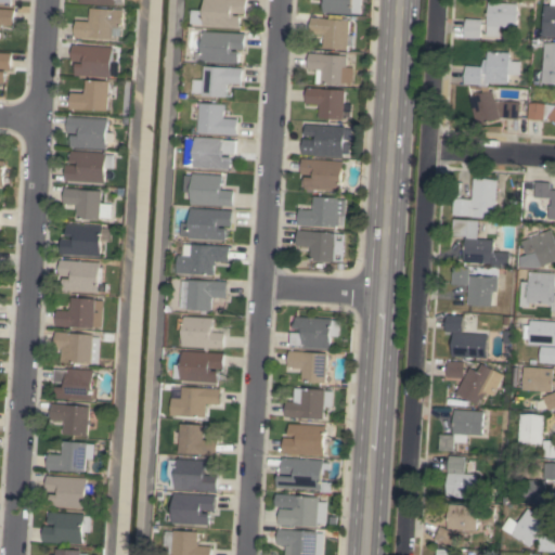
[(246,0),(246,13),(234,12),(234,15),(241,15),(241,27),(204,25),(204,24),(191,23),(192,9),(205,10),(205,0),(246,0)]
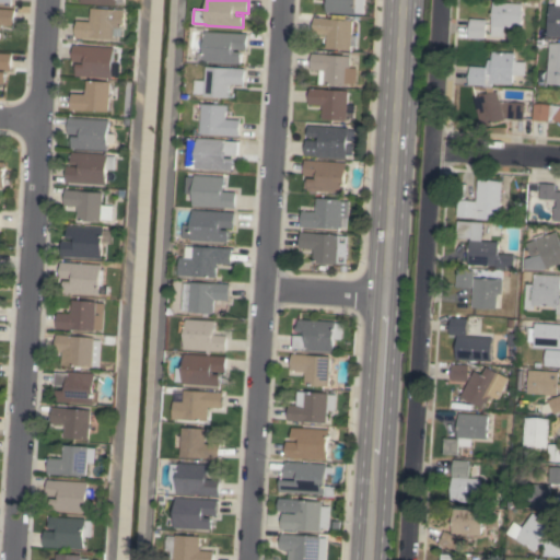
[(356,0),(356,14),(325,12),(325,0),(356,0)]
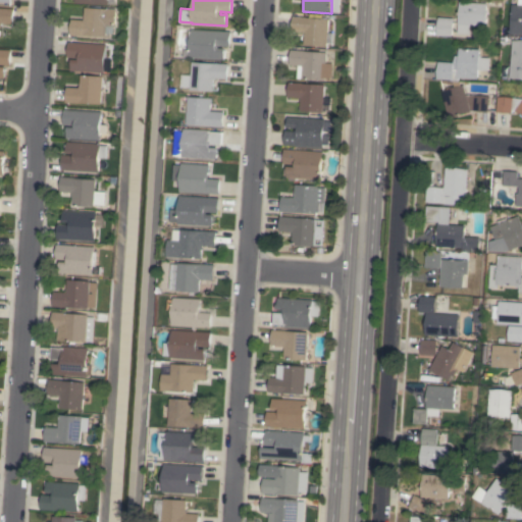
[(521,34),(509,34),(511,4),(517,4),(517,0),(521,0),(521,34)]
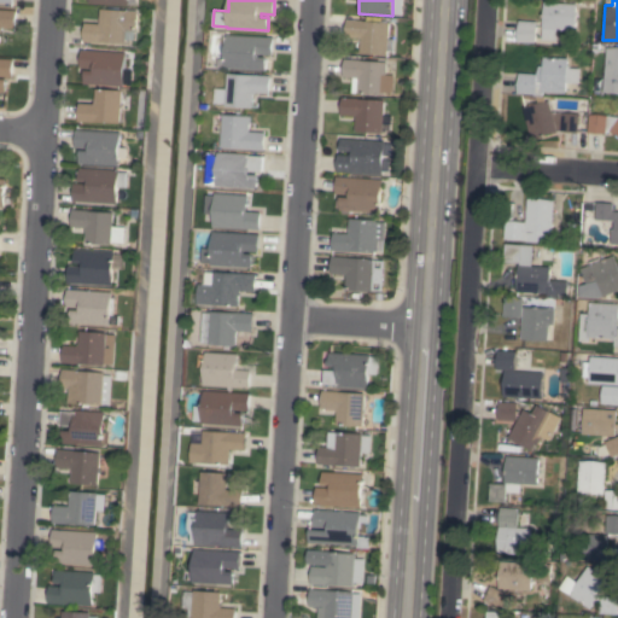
[(576,4),(573,31),(557,30),(555,41),(541,40),(542,29),(541,29),(543,1),(576,4)]
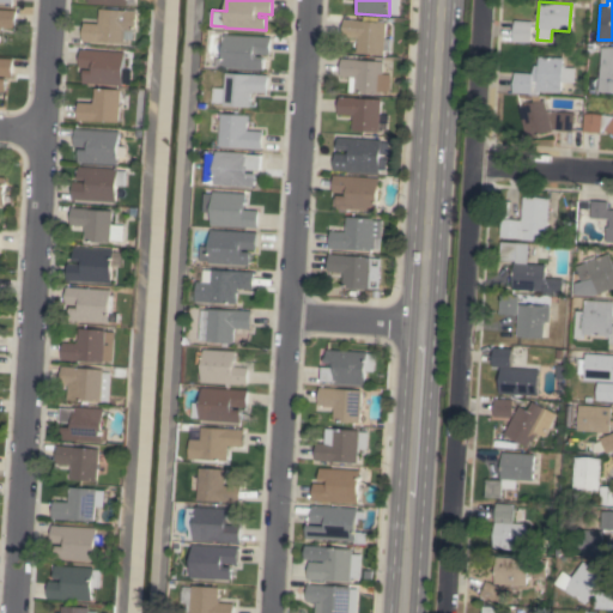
[(0,8),(17,10),(16,28),(1,28),(0,36),(0,8)]
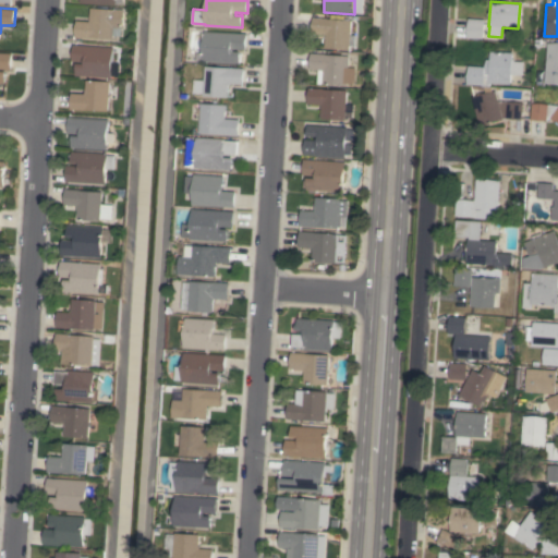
[(125,9),(124,27),(123,27),(122,36),(114,35),(114,38),(92,37),(92,38),(75,37),(76,21),(91,22),(91,8),(125,9)]
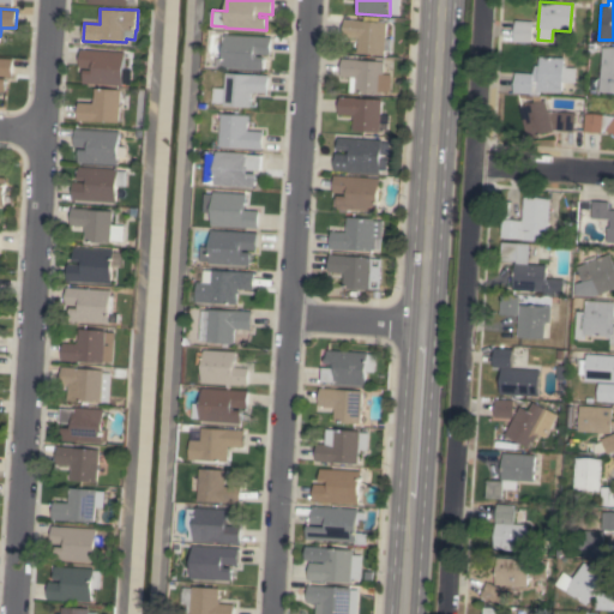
[(386,22),(385,38),(393,38),(392,50),(385,50),(384,55),(357,53),(357,46),(359,46),(359,37),(343,37),(344,19),(386,22)]
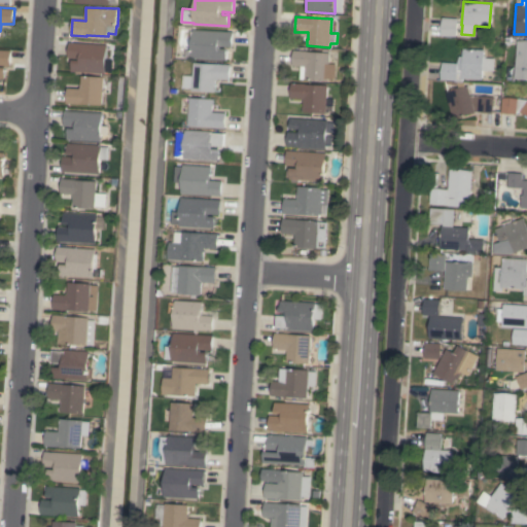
[(456,36),(441,35),(442,18),(457,18),(456,36)]
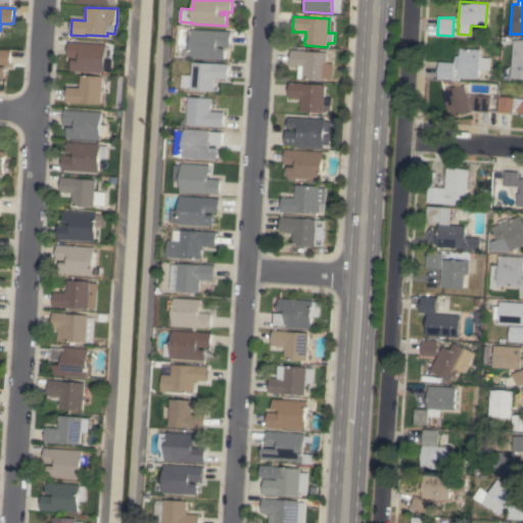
[(231,31),(231,46),(225,46),(225,45),(220,45),(220,48),(226,48),(225,59),(190,57),(192,29),(231,31)]
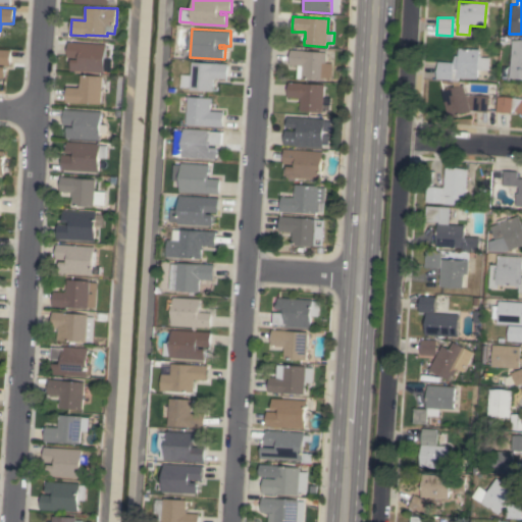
[(521,77),(509,77),(510,67),(509,67),(509,63),(511,63),(512,40),(521,40),(521,77)]
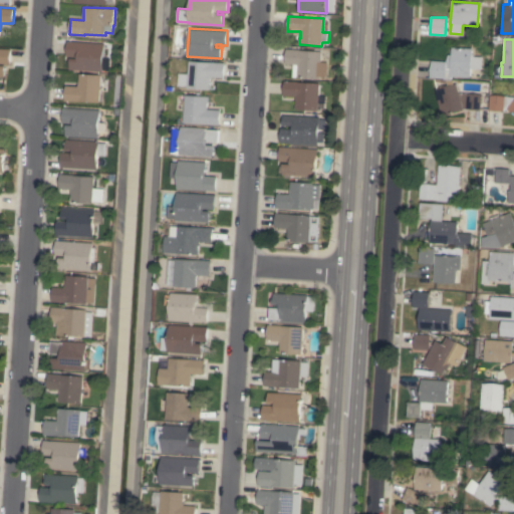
[(106,43),(104,72),(70,69),(70,58),(77,58),(77,57),(66,56),(67,40),(106,43)]
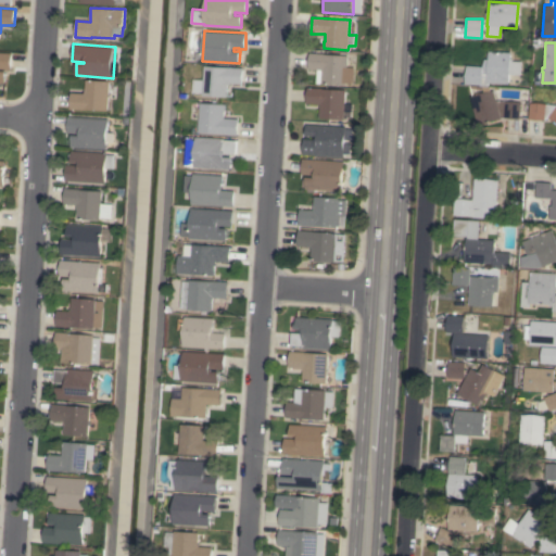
[(510,52),(509,59),(520,59),(520,61),(521,61),(520,75),(516,75),(515,80),(509,80),(509,74),(508,74),(508,84),(488,83),(488,86),(489,86),(491,91),(493,90),(496,100),(521,102),(520,118),(504,117),(478,125),(470,97),(474,96),(470,85),(465,84),(466,65),(481,66),(483,59),(488,59),(488,51),(510,52)]
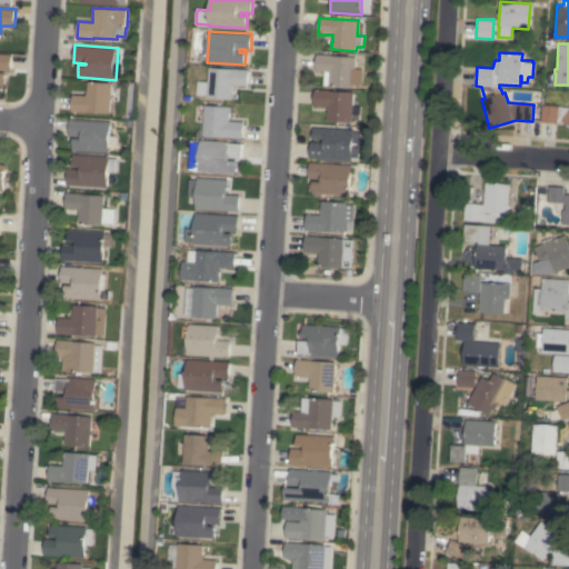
[(0,53),(12,55),(11,70),(0,69),(0,72),(7,72),(6,86),(0,85),(0,53)]
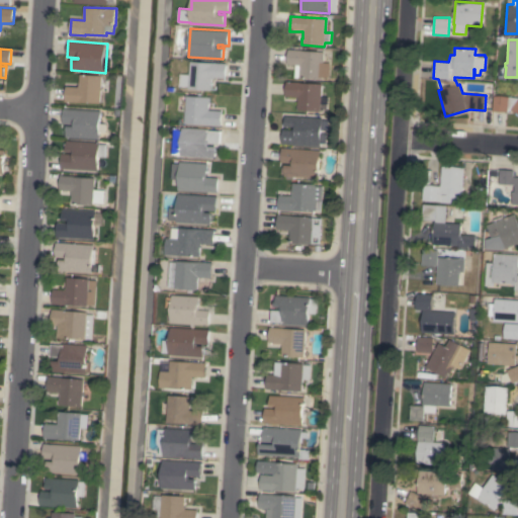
[(324,52),(323,62),(330,63),(329,78),(322,77),(322,79),(298,78),(299,65),(286,64),(287,50),(324,52)]
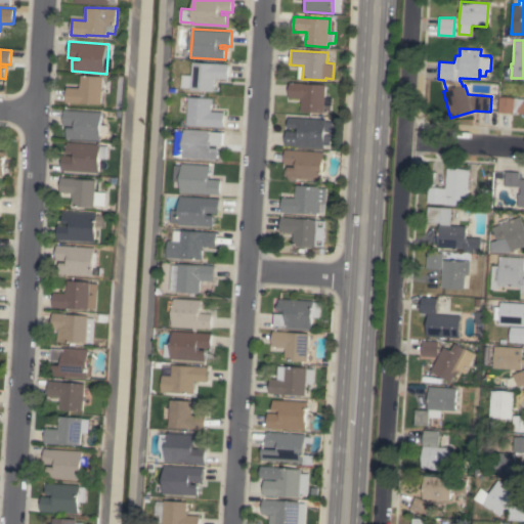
[(193,61),(229,63),(228,79),(216,79),(216,80),(215,80),(214,91),(193,90),(192,93),(186,93),(186,89),(191,89),(191,88),(182,87),(183,75),(192,75),(193,61)]
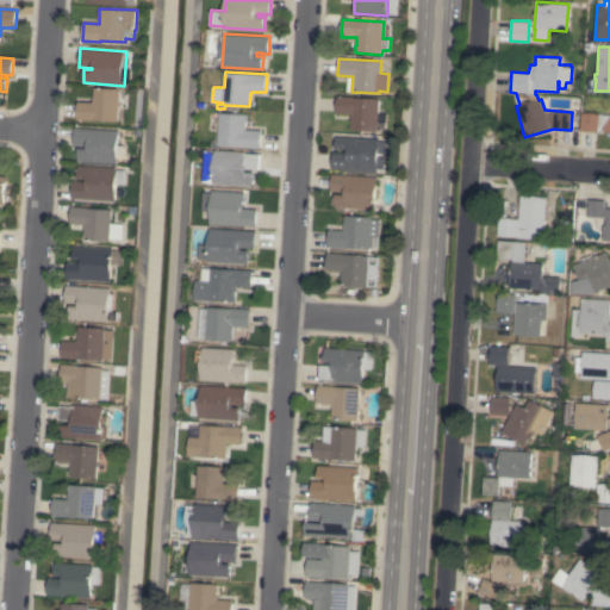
[(120,122),(98,120),(98,123),(88,122),(88,120),(78,119),(79,101),(93,103),(93,100),(94,100),(95,87),(122,88),(120,122)]
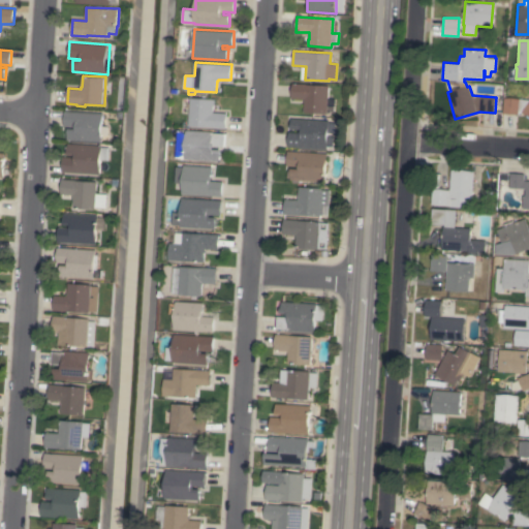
[(329,86),(327,114),(303,113),(304,99),(291,98),(292,83),(329,86)]
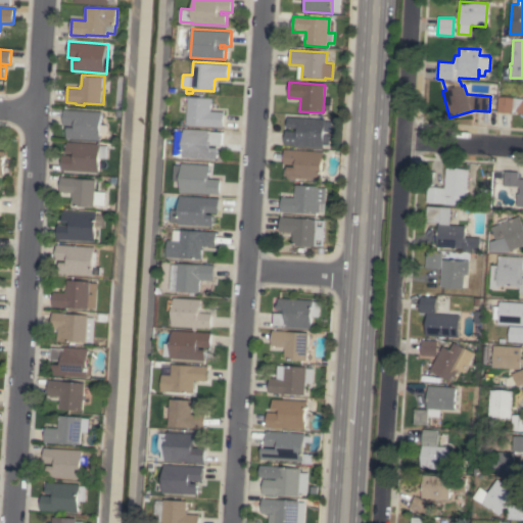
[(189,97),(212,98),(212,104),(211,104),(211,111),(225,111),(224,127),(208,127),(208,126),(188,125),(189,97)]
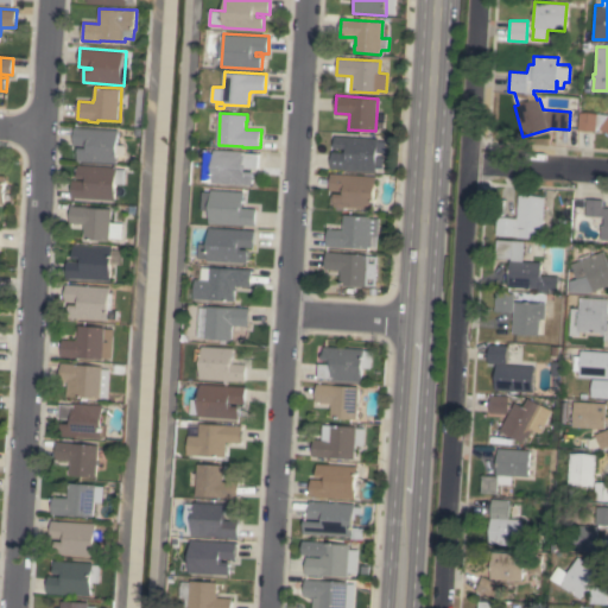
[(607,135),(606,134),(607,133),(600,127),(597,131),(578,130),(580,113),(607,113),(607,135)]
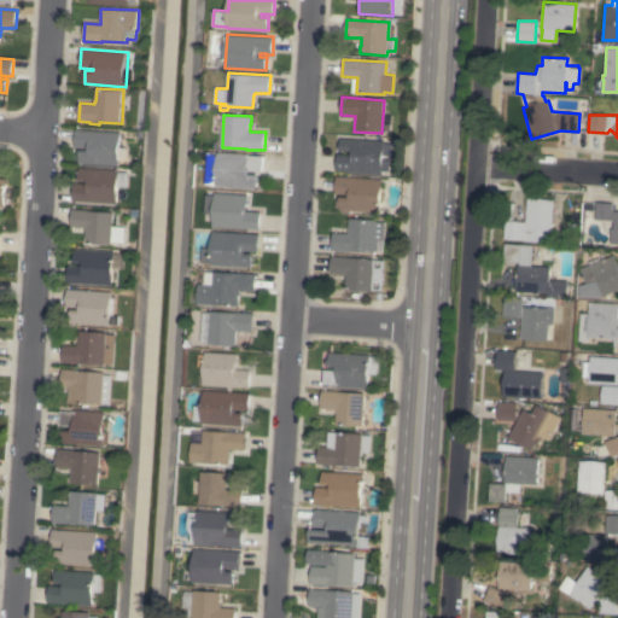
[(123,132),(121,167),(80,163),(80,150),(88,150),(88,149),(75,147),(76,129),(123,132)]
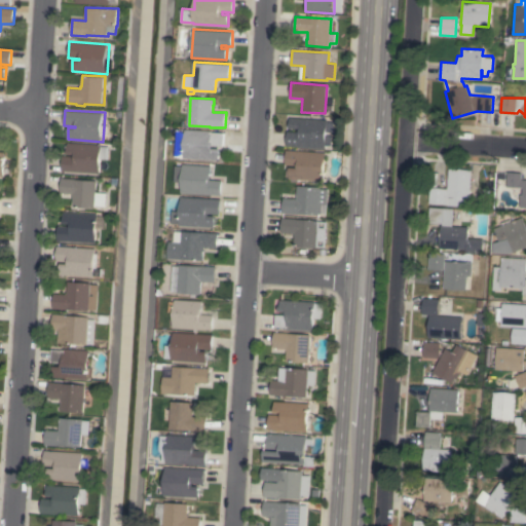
[(328,120),(326,149),(287,146),(288,132),(299,132),(299,128),(289,128),(290,117),(328,120)]
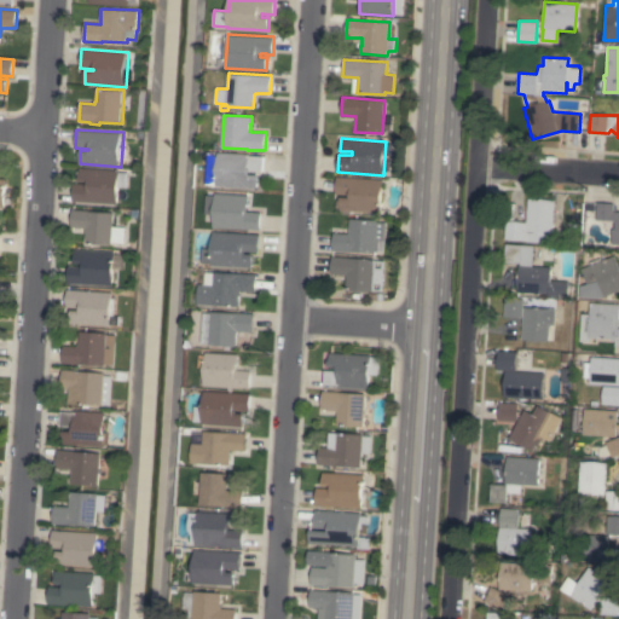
[(248,154),(248,156),(264,156),(262,171),(250,171),(250,174),(260,175),(260,181),(259,180),(258,189),(249,187),(249,191),(243,190),(243,187),(217,186),(217,184),(208,184),(208,172),(210,172),(210,165),(214,165),(214,154),(219,155),(219,152),(248,154)]
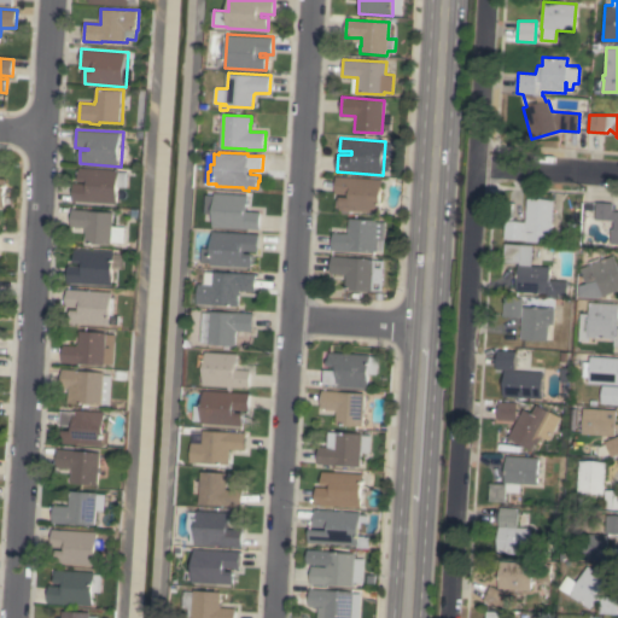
[(121,169),(121,172),(130,172),(129,187),(120,187),(120,203),(73,200),(74,182),(87,184),(87,181),(80,181),(80,168),(121,169)]
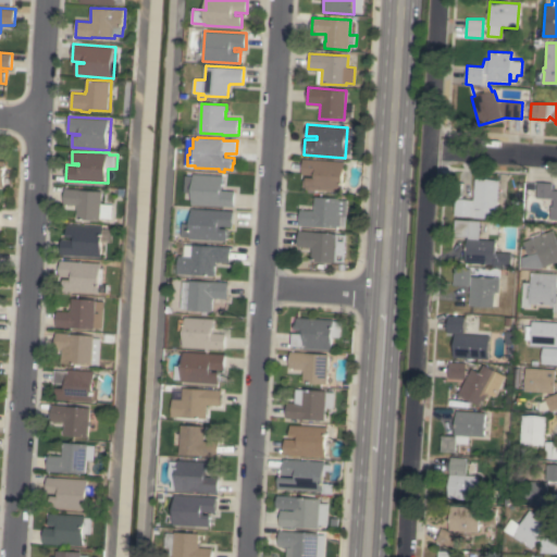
[(344,161),(343,192),(306,189),(307,177),(313,177),(313,175),(301,174),(302,159),(344,161)]
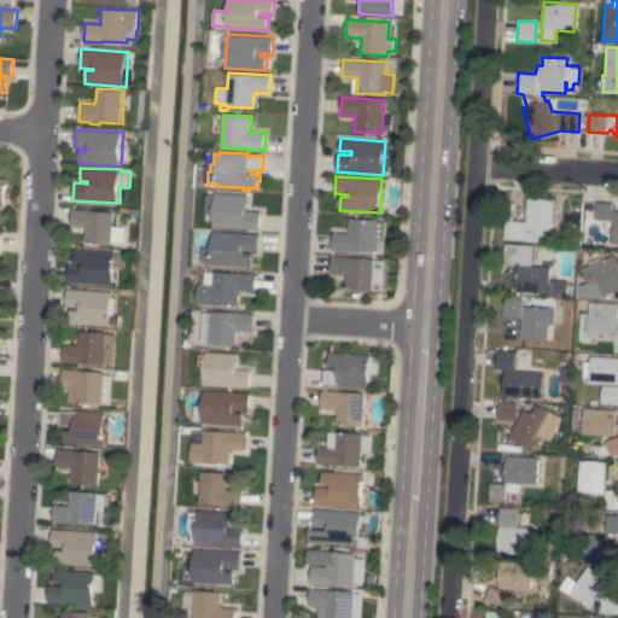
[(214,227),(214,221),(207,220),(208,214),(205,214),(208,194),(216,194),(216,193),(249,196),(248,211),(261,213),(260,229),(214,227)]
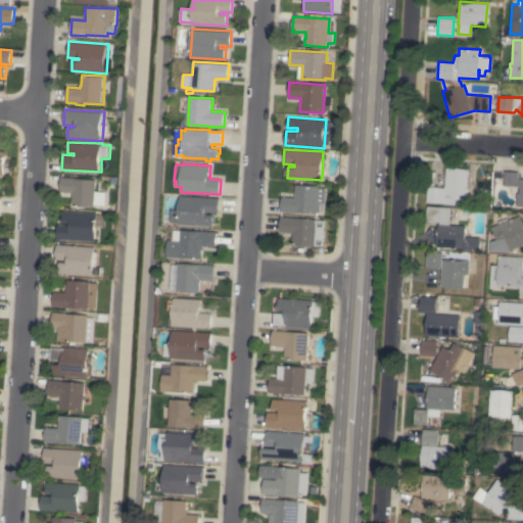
[(466,196),(462,196),(461,205),(441,204),(441,203),(426,202),(427,186),(444,188),(445,168),(468,170),(466,196)]
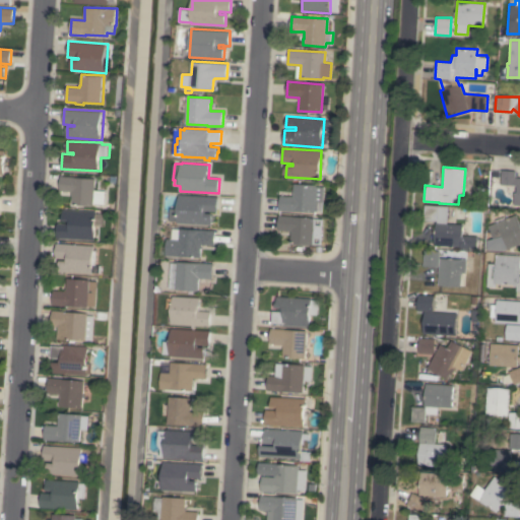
[(519,205),(513,205),(514,193),(516,193),(517,186),(501,185),(502,170),(516,171),(515,177),(519,177),(519,205)]
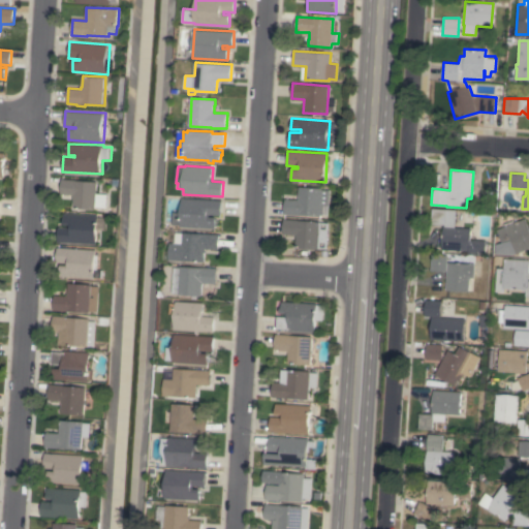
[(97,193),(110,194),(109,208),(97,207),(97,210),(73,208),(74,194),(61,194),(62,179),(75,180),(98,181),(97,193)]
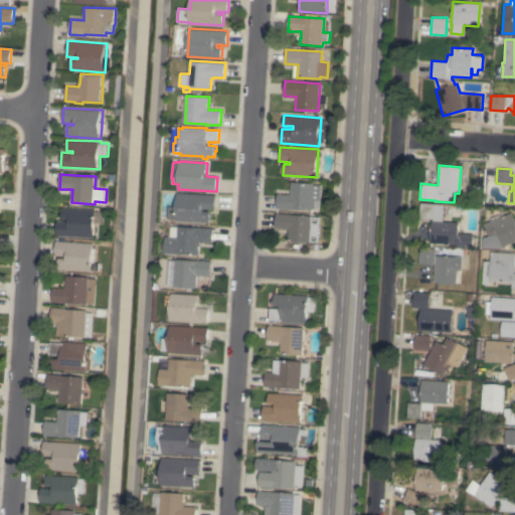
[(320,200),(315,199),(315,209),(312,209),(312,210),(277,208),(278,194),(290,194),(291,182),(314,183),(314,184),(321,185),(320,200)]
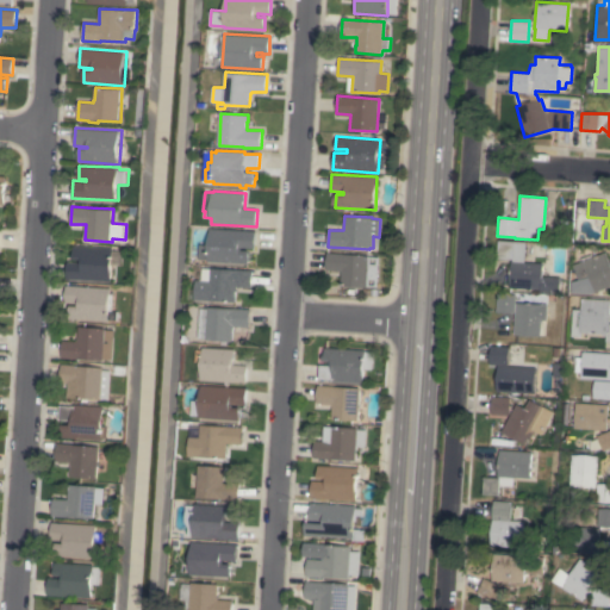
[(256,231),(255,248),(242,247),(242,250),(250,250),(249,265),(209,261),(209,260),(200,259),(201,244),(210,244),(211,228),(256,231)]
